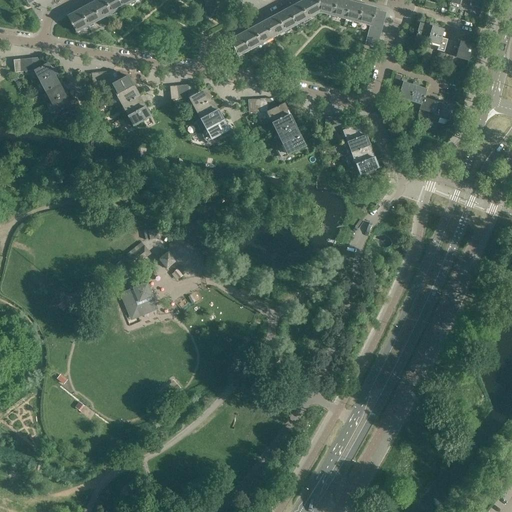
[(111,13),(103,0),(97,0),(91,4),(99,20),(111,13)]
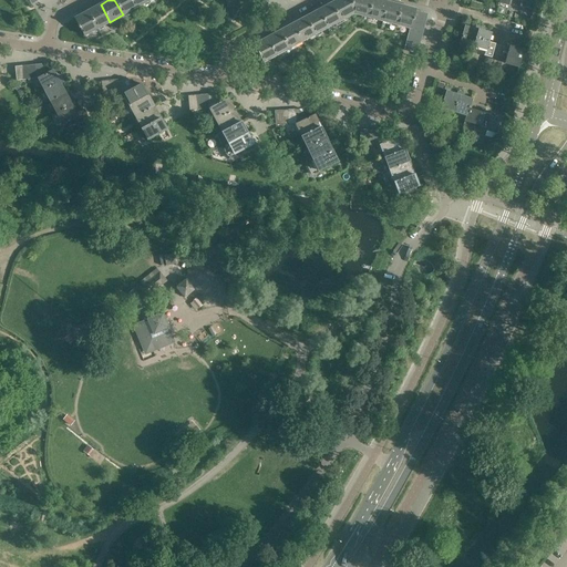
[(136,8),(131,0),(114,0),(123,14),(136,8)]
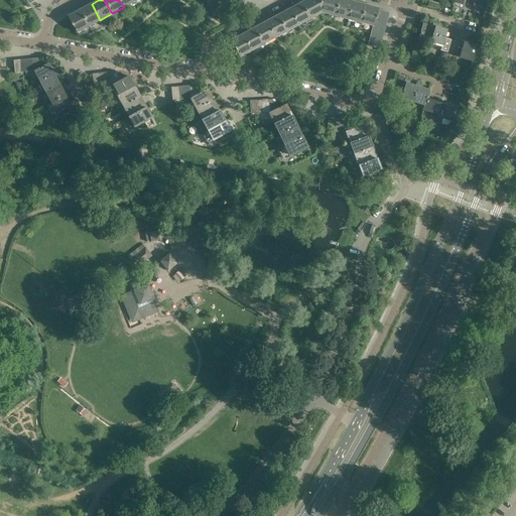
[(321,12),(319,0),(305,0),(301,3),(310,19),(321,12)]
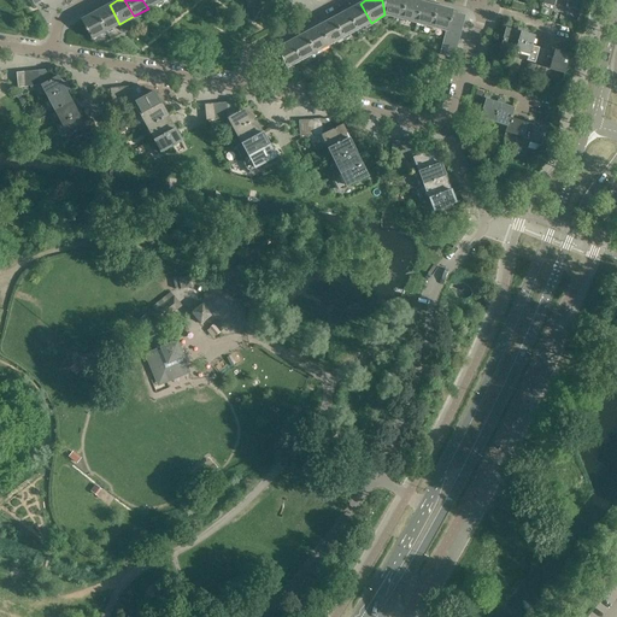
[(400,19),(405,0),(382,0),(385,15),(400,19)]
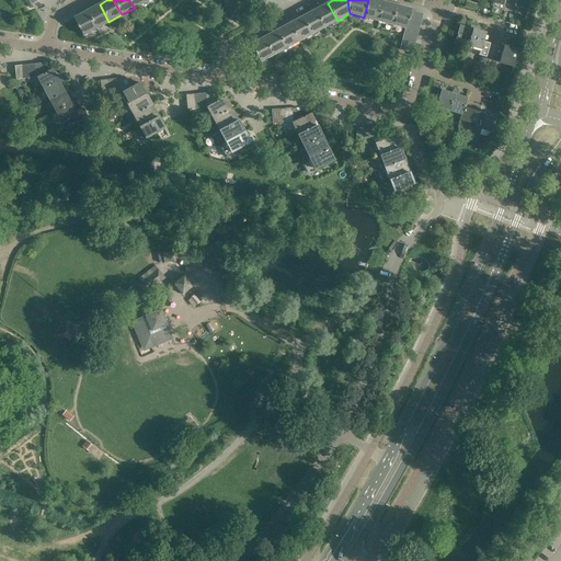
[(378,21),(384,1),(377,0),(368,0),(364,18),(378,21)]
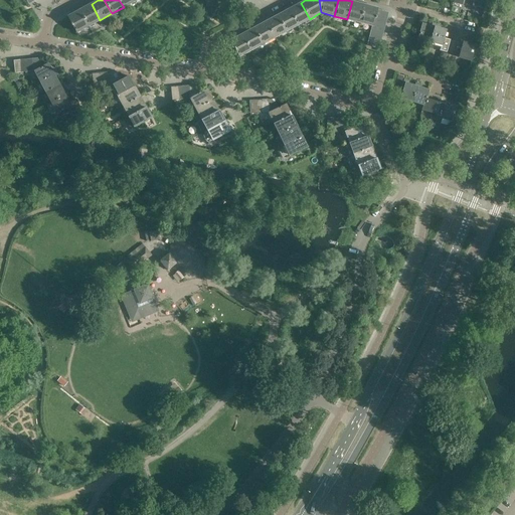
[(360,22),(365,5),(352,1),(347,19),(360,22)]
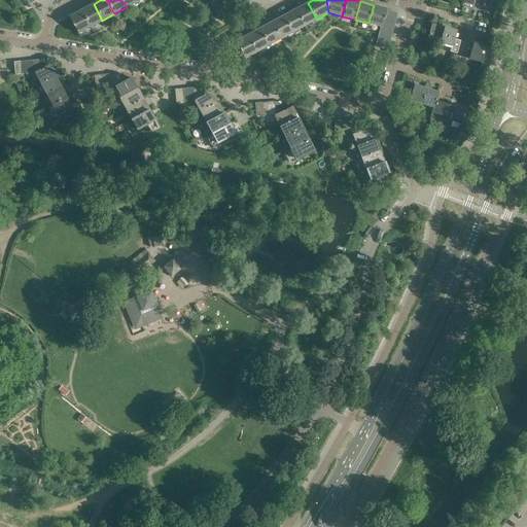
[(448,10),(450,4),(437,1),(436,7),(448,10)]
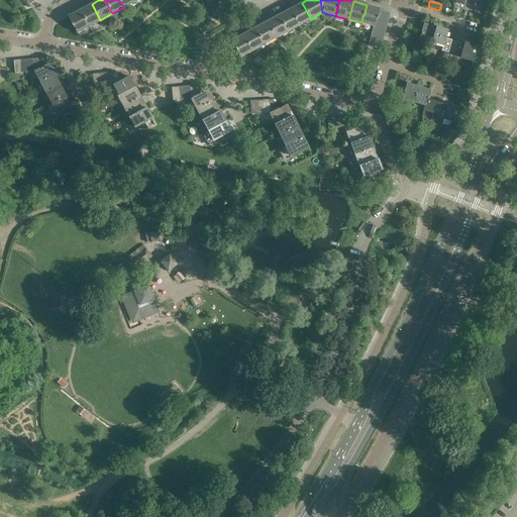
[(311,19),(302,3),(290,9),(299,25),(311,19)]
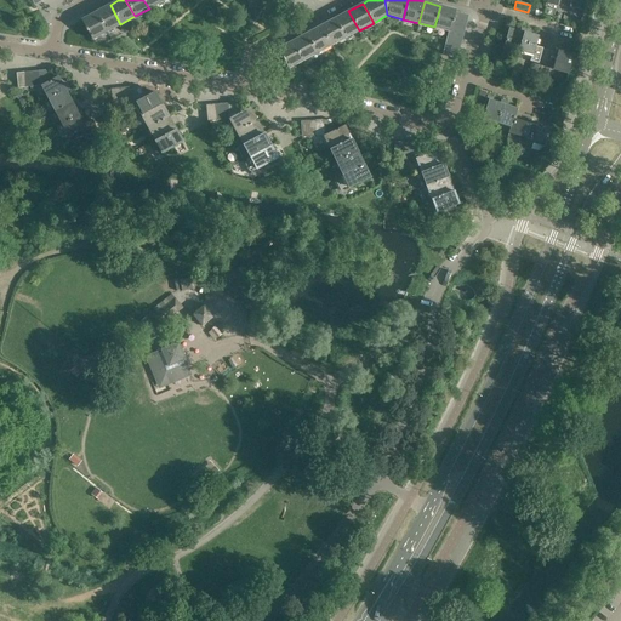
[(120,24),(110,5),(96,12),(107,32),(120,24)]
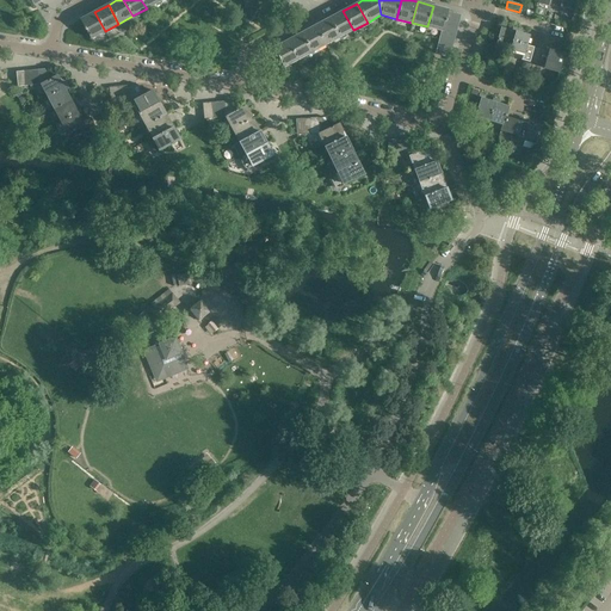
[(444,26),(448,12),(449,10),(433,6),(427,26),(442,31),(443,31),(444,26)]
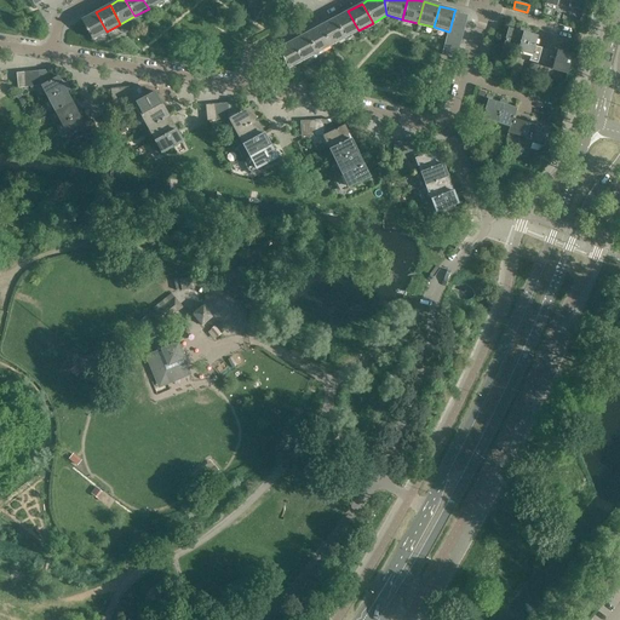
[(359,30),(348,11),(334,18),(344,38),(359,30)]
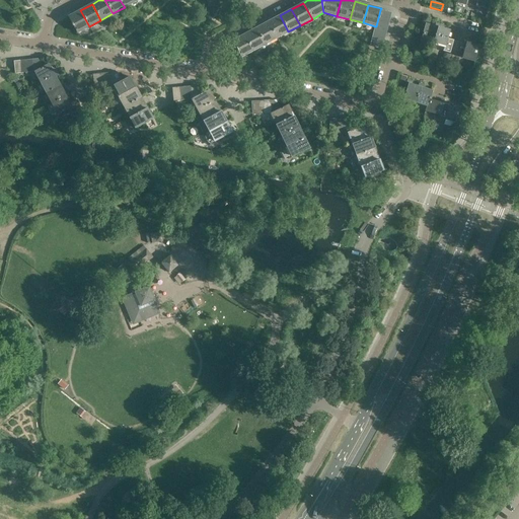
[(89,26),(80,10),(68,16),(72,23),(71,24),(72,26),(73,25),(77,32),(89,26)]
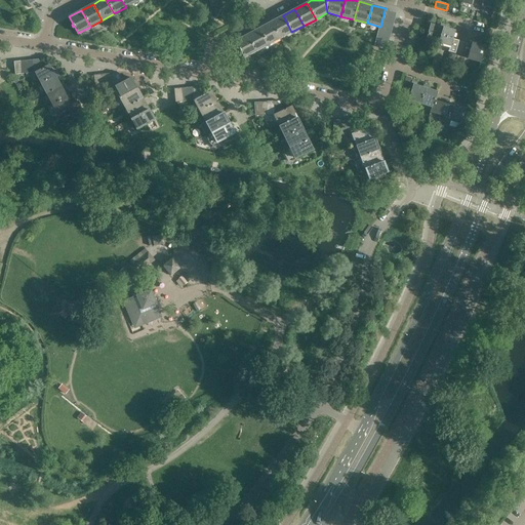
[(392,26),(395,13),(385,10),(381,23),(392,26)]
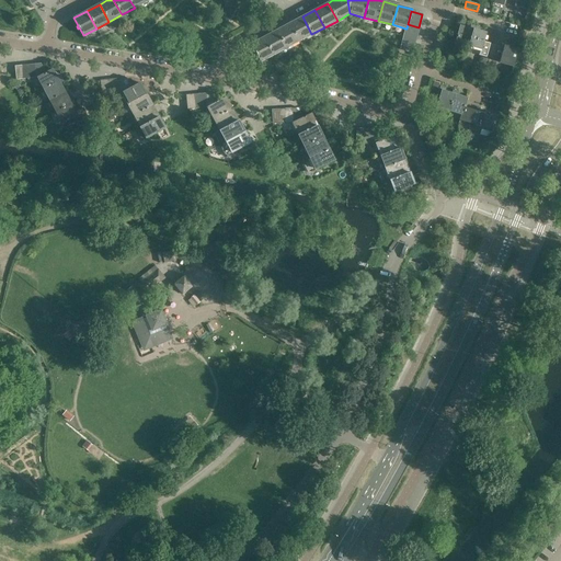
[(311,34),(302,16),(289,23),(299,41),(311,34)]
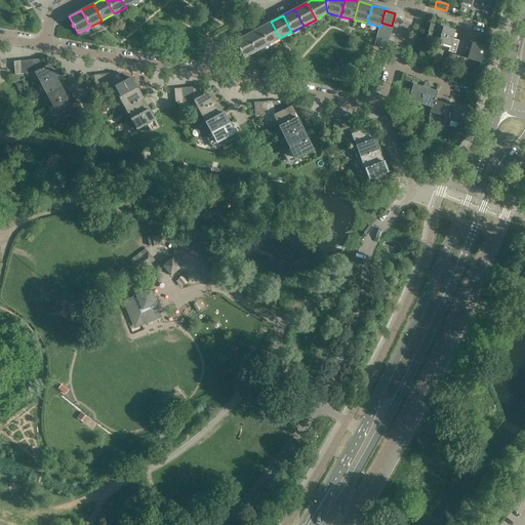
[(438,43),(442,28),(440,27),(434,25),(435,22),(430,21),(428,25),(431,25),(427,40),(438,43)]
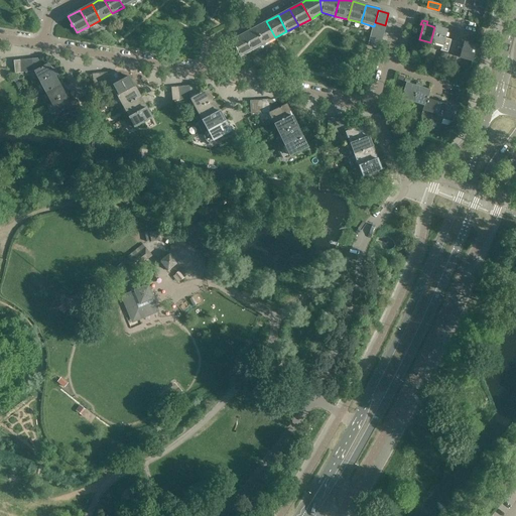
[(275,37),(266,21),(254,28),(263,44),(275,37)]
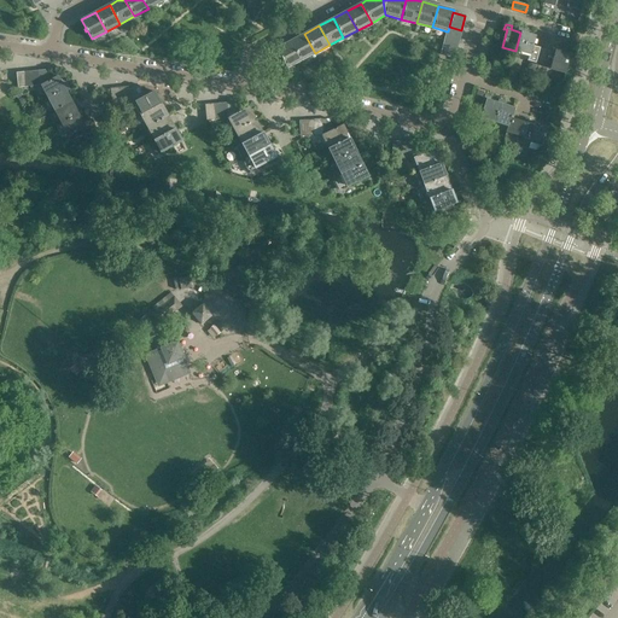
[(458,44),(461,30),(449,27),(448,31),(447,31),(444,40),(458,44)]
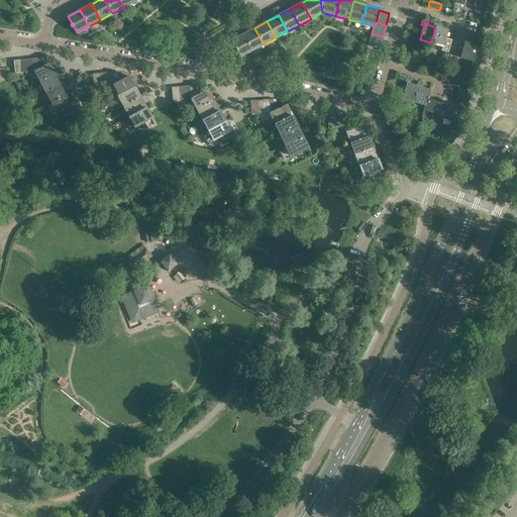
[(445,38),(447,30),(438,28),(439,24),(434,23),(433,26),(435,27),(431,42),(442,45),(443,45),(445,38)]
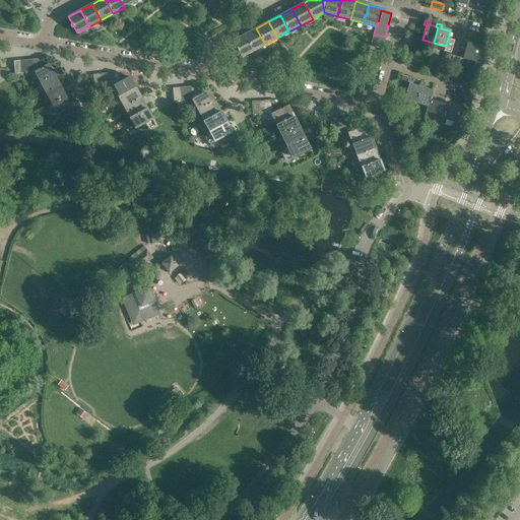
[(265,45),(256,28),(245,35),(253,51),(265,45)]
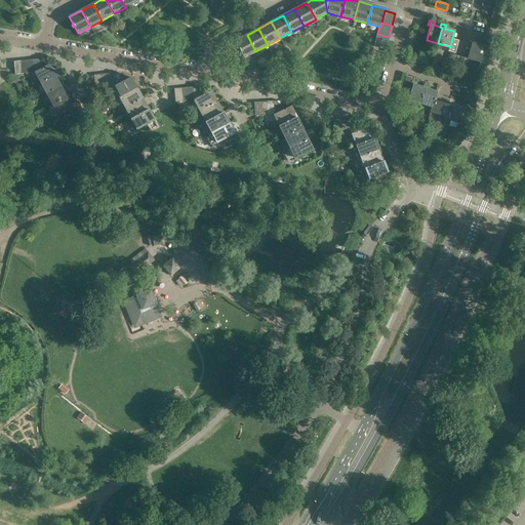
[(386,49),(389,37),(377,34),(374,46),(386,49)]
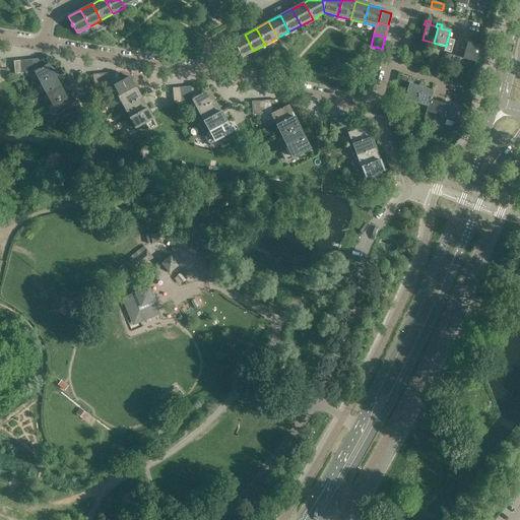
[(253,51),(245,35),(233,42),(241,58),(253,51)]
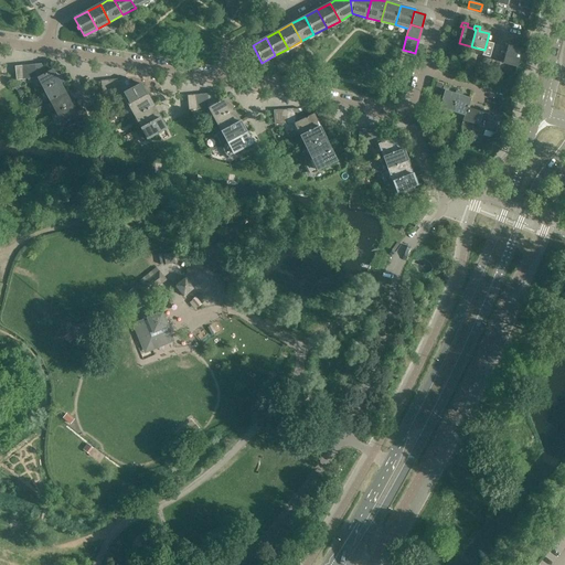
[(490,57),(493,44),(487,42),(484,50),(483,50),(482,55),(490,57)]
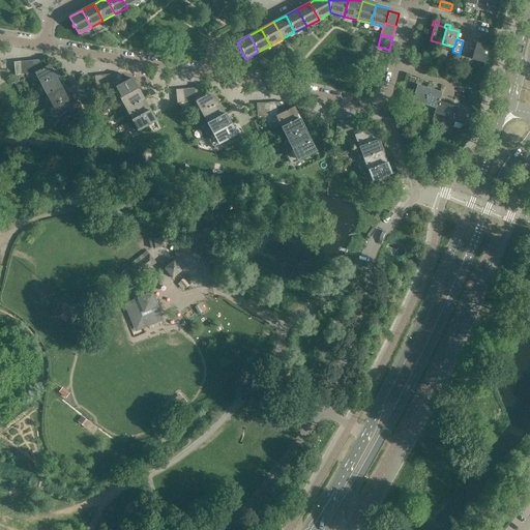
[(466,56),(469,43),(463,41),(460,54),(466,56)]
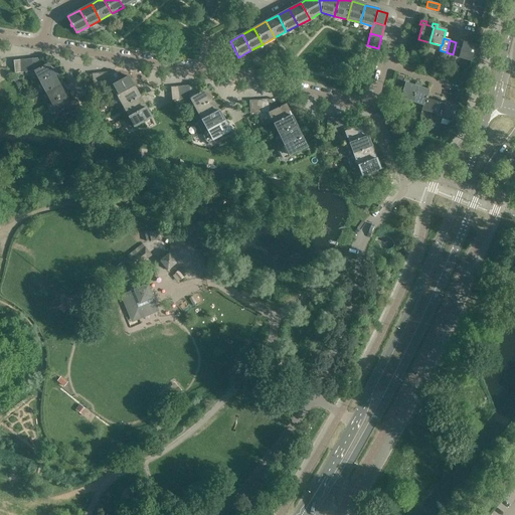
[(471,60),(475,46),(477,46),(478,43),(473,41),(472,44),(463,42),(462,43),(459,55),(459,57),(471,60)]
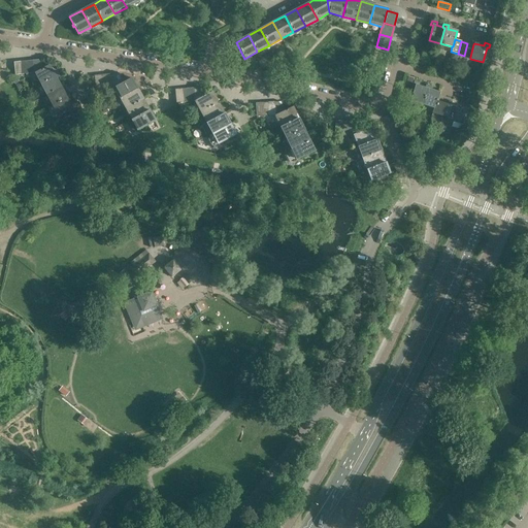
[(470,57),(473,44),(467,43),(464,56),(470,57)]
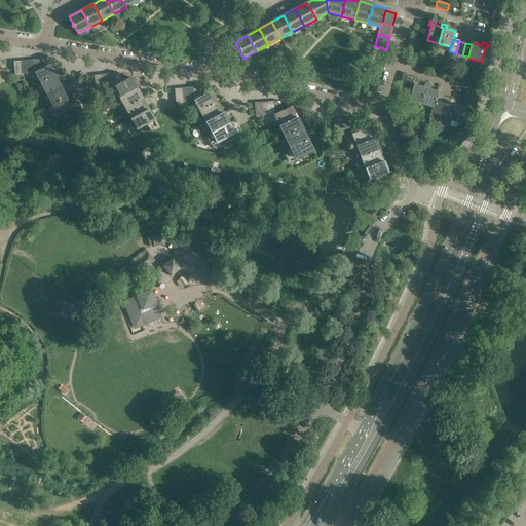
[(43,68),(38,60),(32,60),(34,73),(35,73),(43,68)]
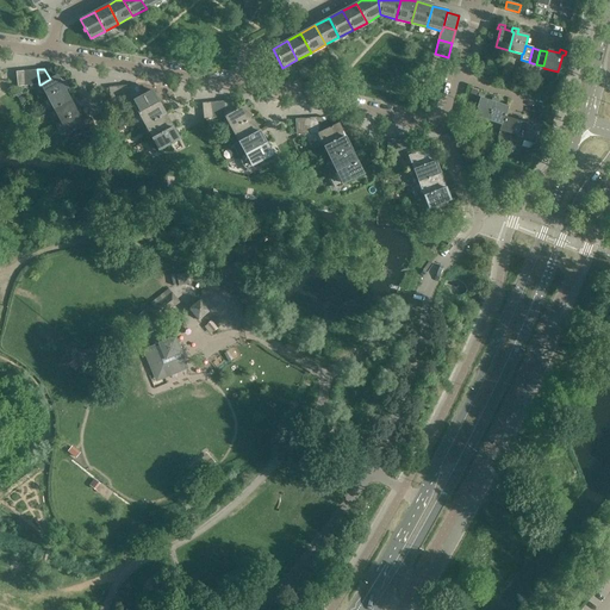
[(69,88),(66,83),(62,85),(57,75),(50,79),(41,85),(47,97),(64,88),(66,91),(69,88)]
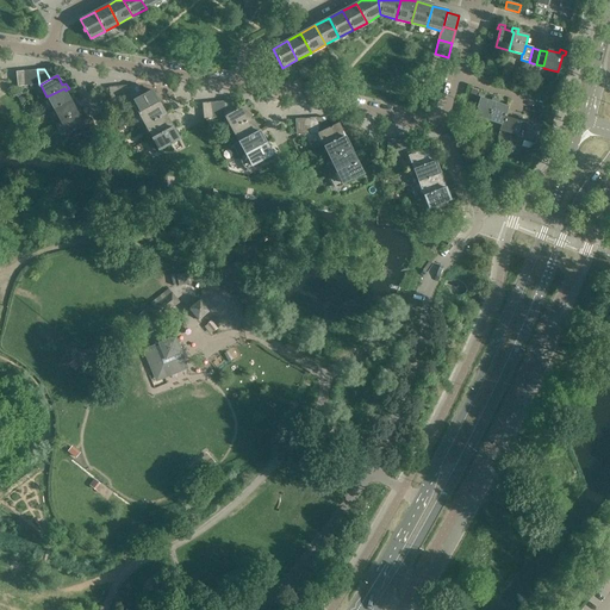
[(143,94),(138,85),(131,85),(132,101),(134,100),(143,94)]
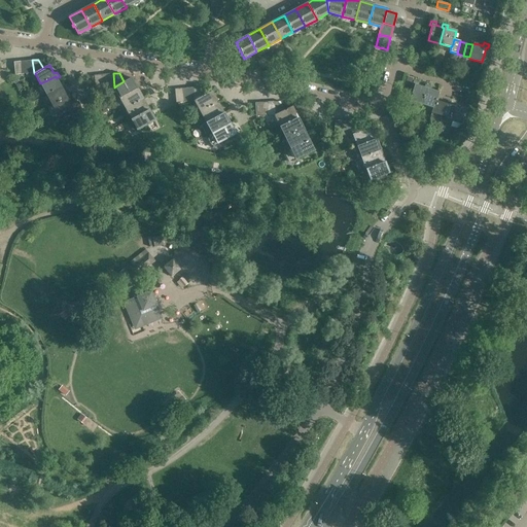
[(66,88),(63,82),(60,84),(57,78),(56,76),(40,83),(46,95),(61,86),(63,89),(66,88)]
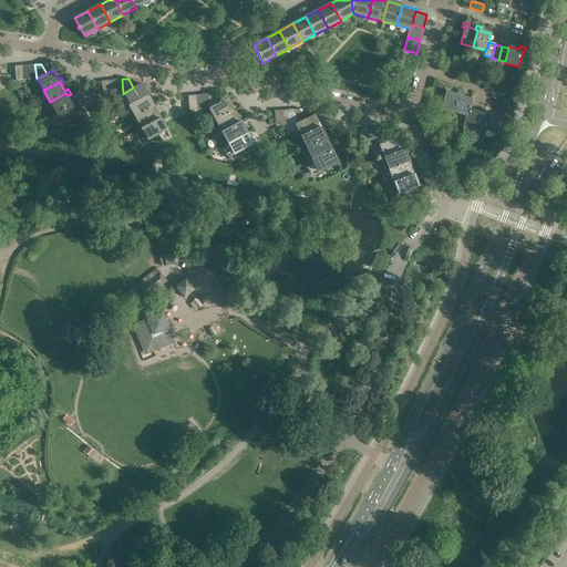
[(147,95),(141,83),(133,88),(124,93),(130,105),(147,95)]
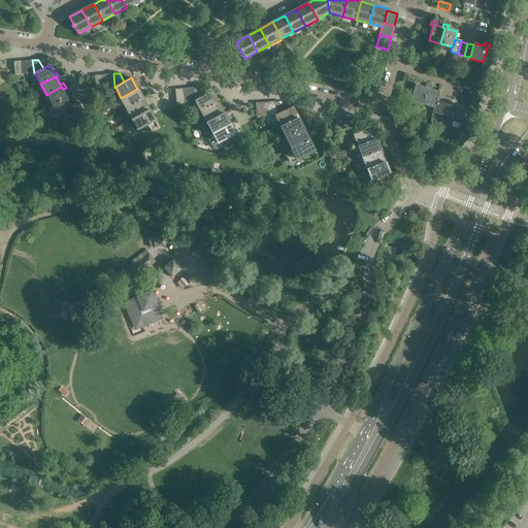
[(423,104),(428,89),(425,88),(419,86),(420,83),(415,80),(414,85),(416,86),(408,107),(423,104)]
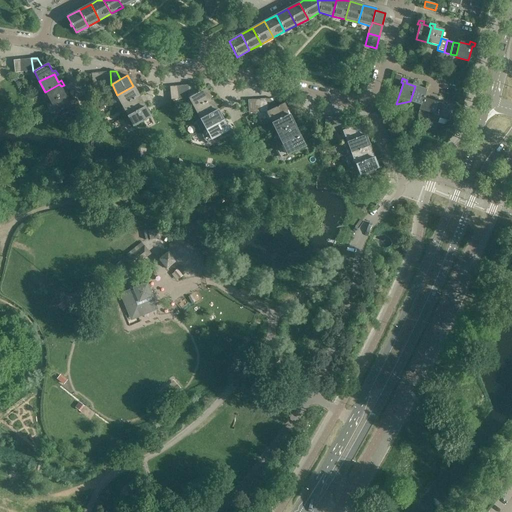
[(421,104),(424,98),(426,90),(417,87),(418,84),(413,82),(412,85),(415,86),(410,101),(421,104)]
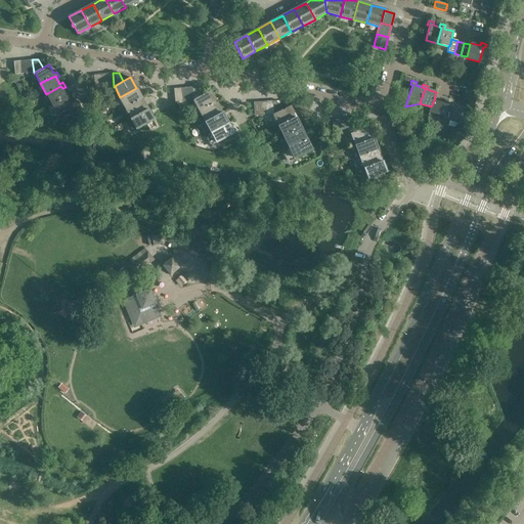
[(71,97),(69,92),(66,94),(62,88),(60,86),(46,94),(52,104),(67,97),(68,99),(71,97)]
